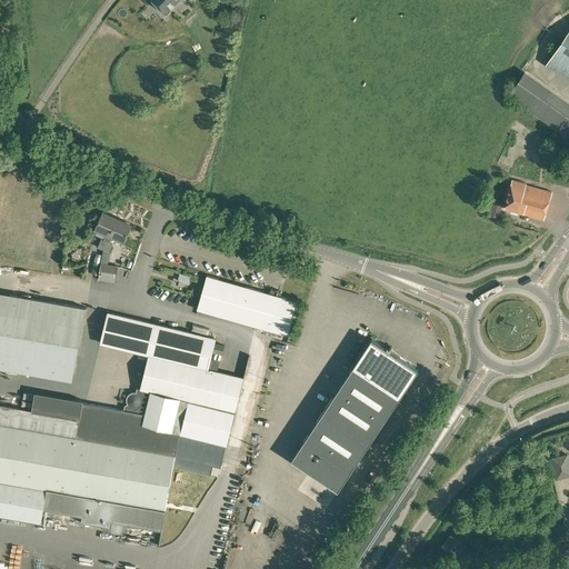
[(151,0),(165,13),(169,9),(171,12),(166,18),(170,22),(172,20),(180,28),(178,31),(193,17),(181,3),(178,7),(175,3),(178,0),(151,0)]
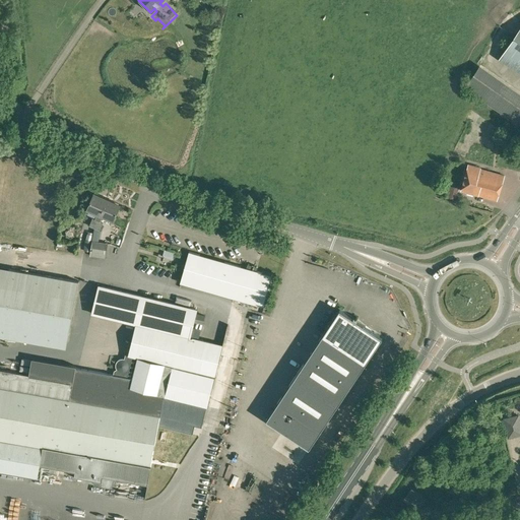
[(519,69),(519,27),(501,56),(519,69)]
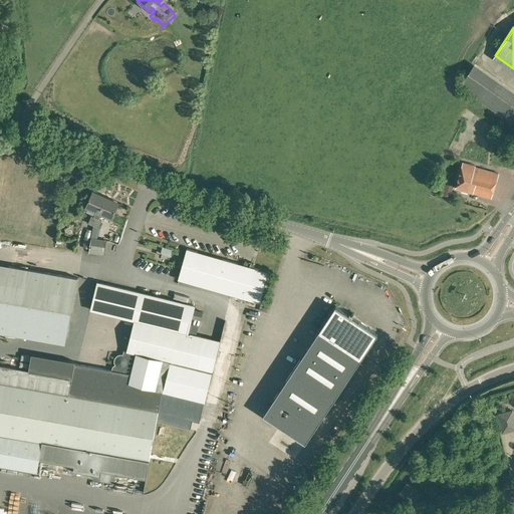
[(513,124),(513,95),(473,67),(459,87),(513,124)]
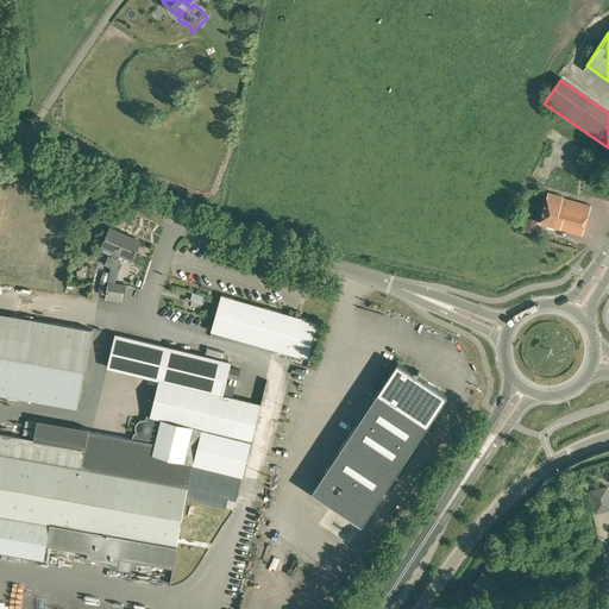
[(582,236),(590,206),(563,198),(563,196),(548,193),(540,224),(582,236)]
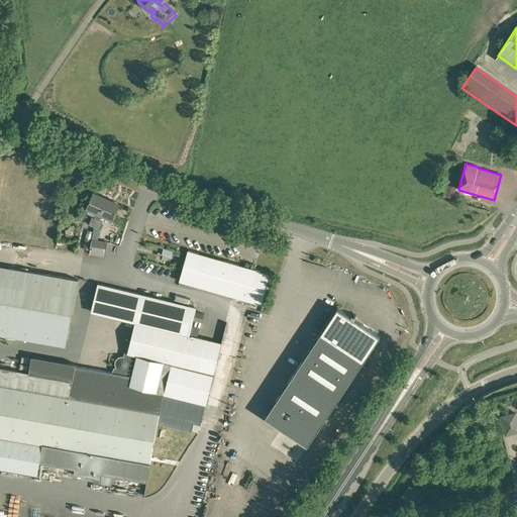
[(94,226),(107,197),(93,192),(86,208),(84,207),(81,213),(86,216),(89,209),(96,212),(94,218),(92,217),(88,224),(94,226)]
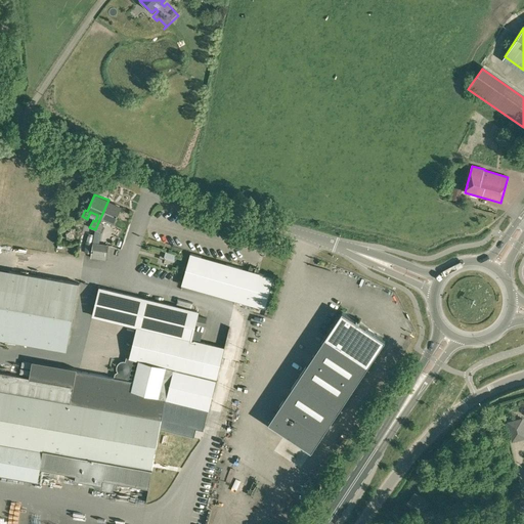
[(122,206),(108,200),(95,229),(93,243),(92,243),(90,258),(106,260),(107,250),(108,245),(97,244),(99,231),(100,232),(103,224),(101,223),(103,218),(114,222),(115,220),(122,206)]
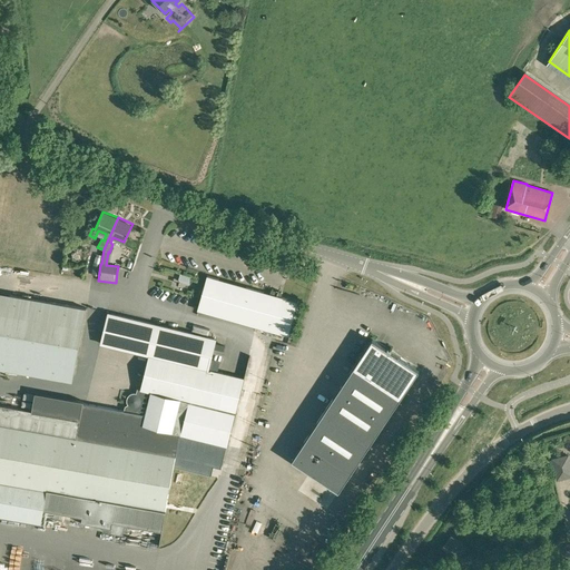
[(269,294),(207,276),(197,310),(288,335),(298,302),(281,297),(282,293),(271,290),(269,294)]
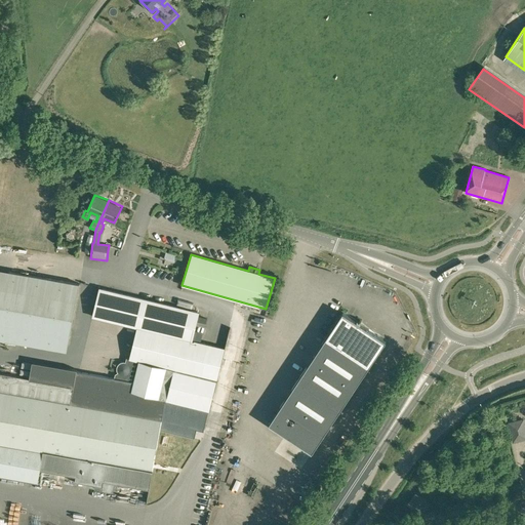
[(69,344),(80,284),(0,269),(0,476),(38,483),(40,470),(71,475),(70,480),(103,486),(104,481),(150,489),(151,483),(162,420),(204,431),(209,411),(225,348),(192,340),(196,325),(198,316),(199,313),(99,288),(92,316),(137,327),(130,358),(126,357),(125,362),(125,361),(123,361),(122,362),(120,363),(119,363),(118,365),(117,366),(117,367),(117,368),(117,370),(118,372),(115,373),(114,378),(76,371),(74,384),(69,382),(70,377),(53,374),(52,381),(0,372),(0,338),(58,349),(69,344)]
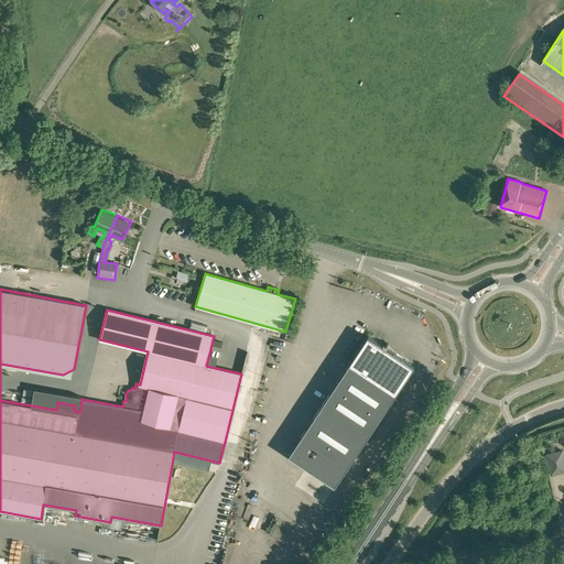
[(387,347),(368,335),(289,455),(336,486),(403,384),(402,384),(414,366),(387,347)]
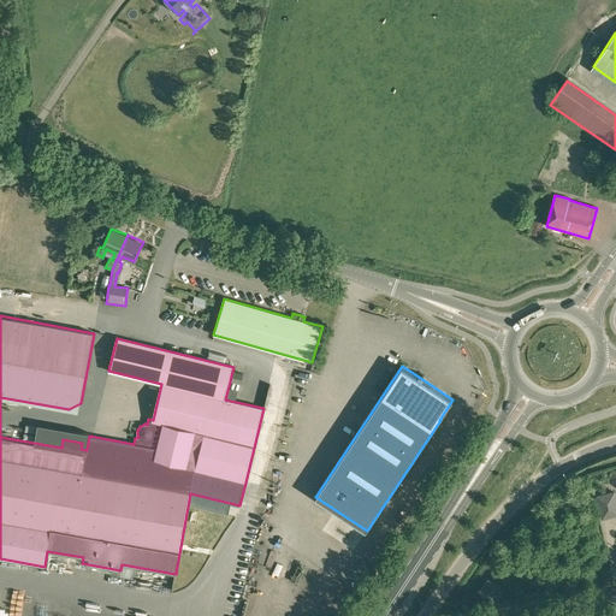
[(232,371),(230,381),(241,384),(243,373),(232,371)]
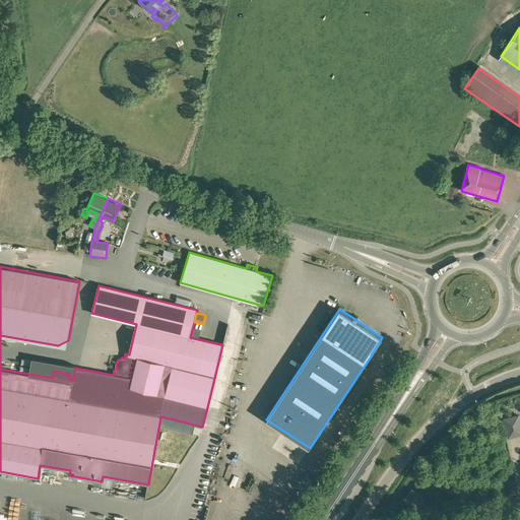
[(519,417),(519,414),(503,418),(508,439),(519,435),(519,417)]
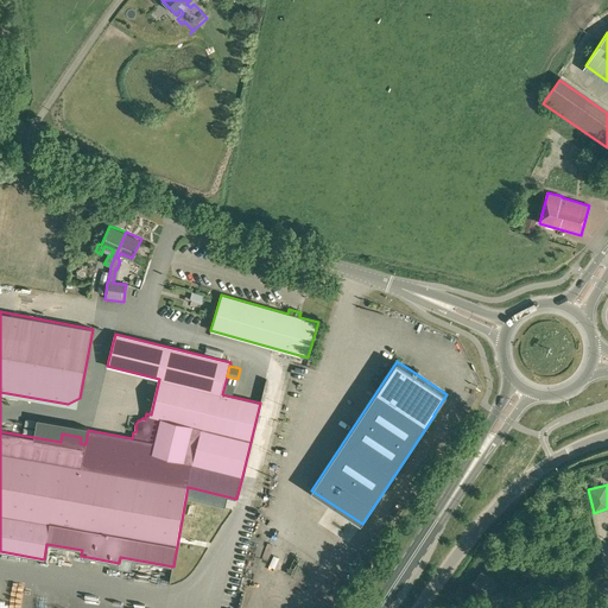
[(494,581),(481,572),(481,571),(474,583),(487,591),(494,581)]
